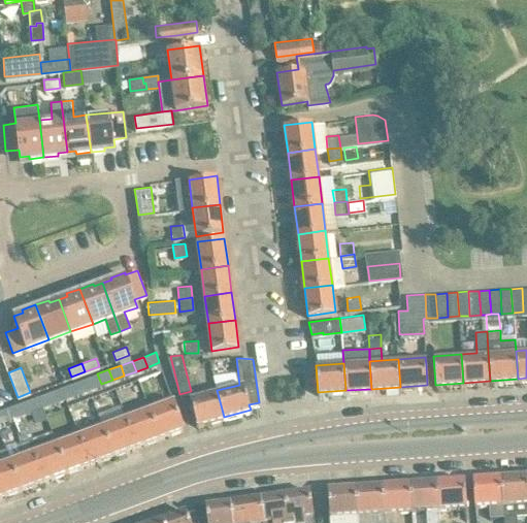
[(101,384),(97,373),(86,379),(89,388),(101,384)]
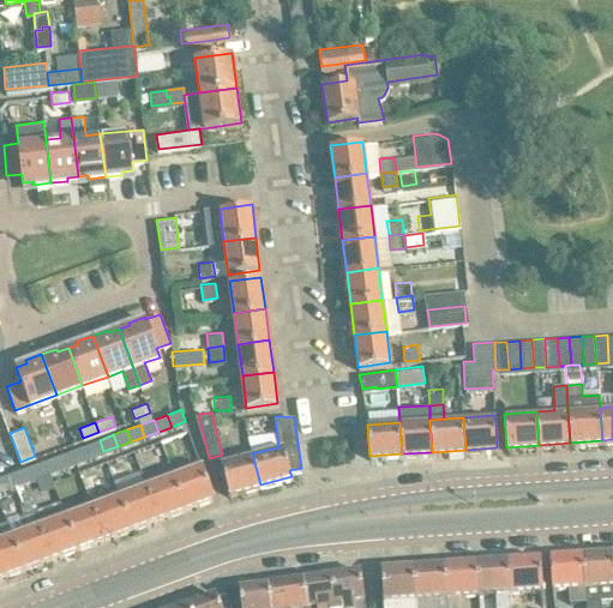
[(103,451),(100,440),(86,445),(90,457),(103,451)]
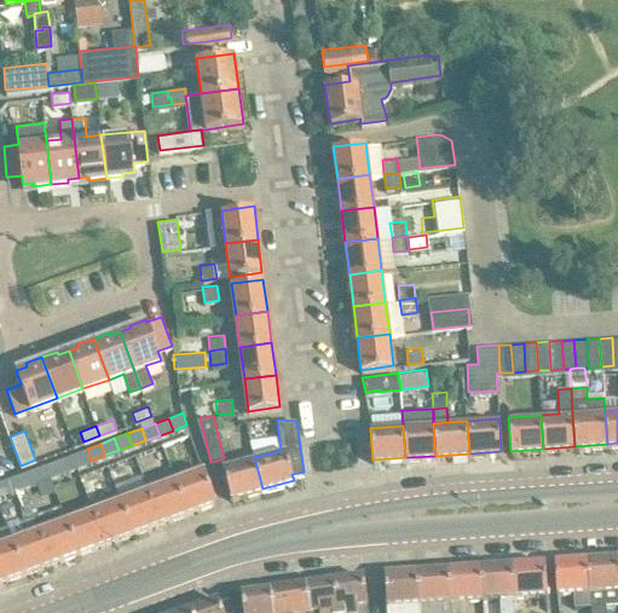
[(91,461),(87,449),(73,454),(78,466),(91,461)]
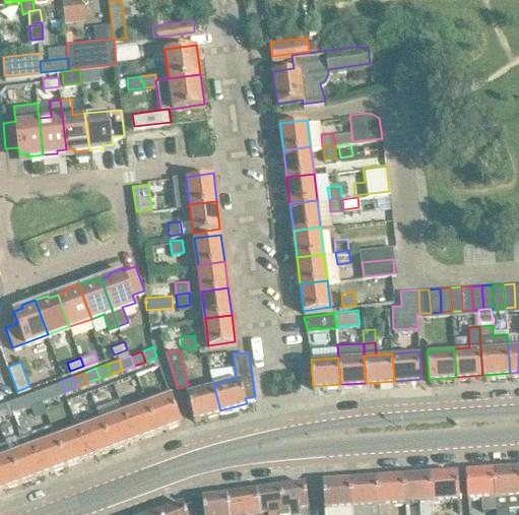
[(65,391),(61,381),(50,385),(54,395),(65,391)]
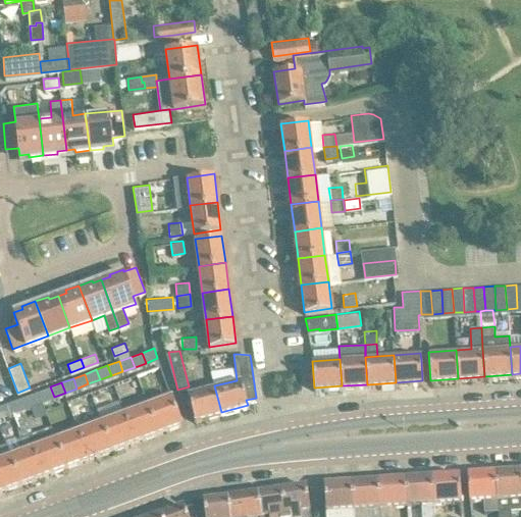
[(221,412),(214,385),(188,393),(195,419),(221,412)]
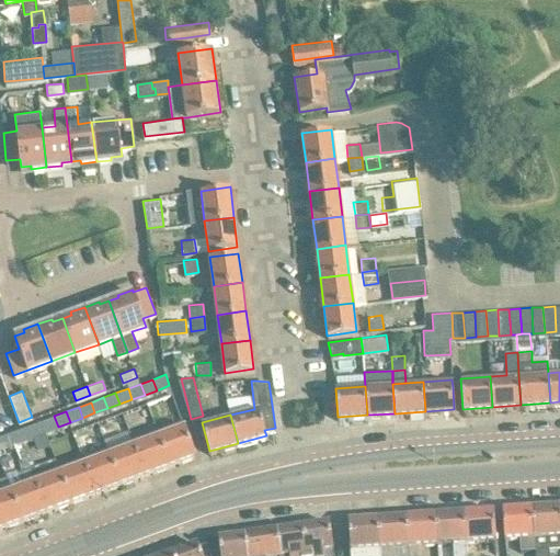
[(58,427),(54,416),(42,420),(45,431),(58,427)]
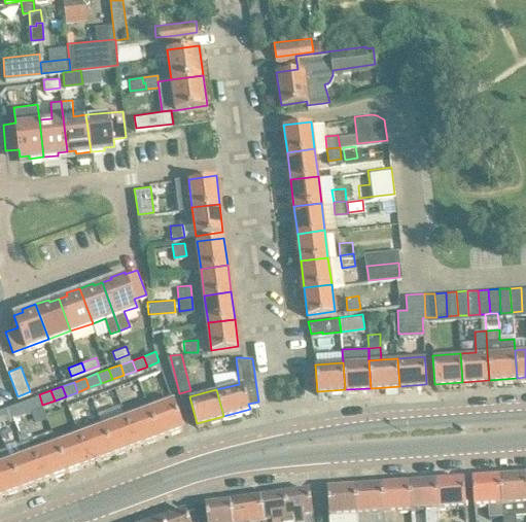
[(42,405),(39,394),(27,398),(31,409),(42,405)]
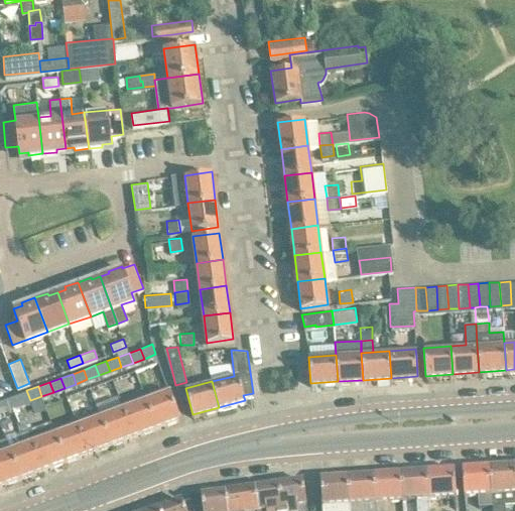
[(178,418),(171,399),(167,387),(144,396),(156,426),(178,418)]
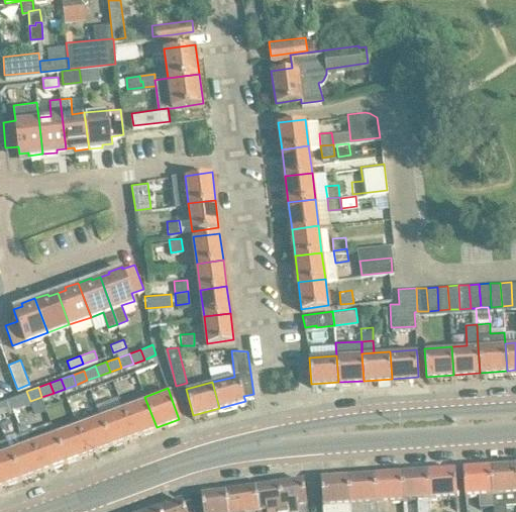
[(30,401),(26,391),(15,396),(19,406),(30,401)]
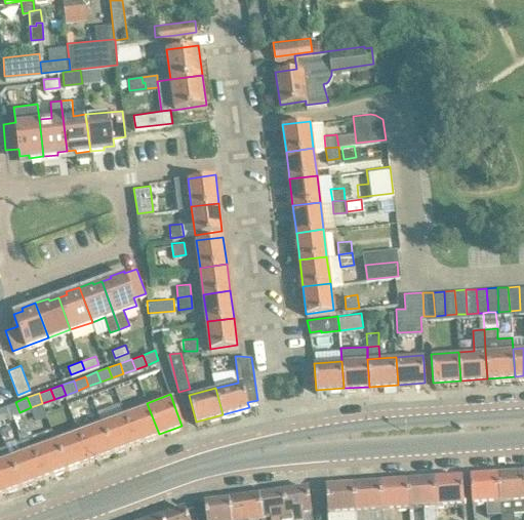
[(19,412),(15,402),(4,406),(7,416),(19,412)]
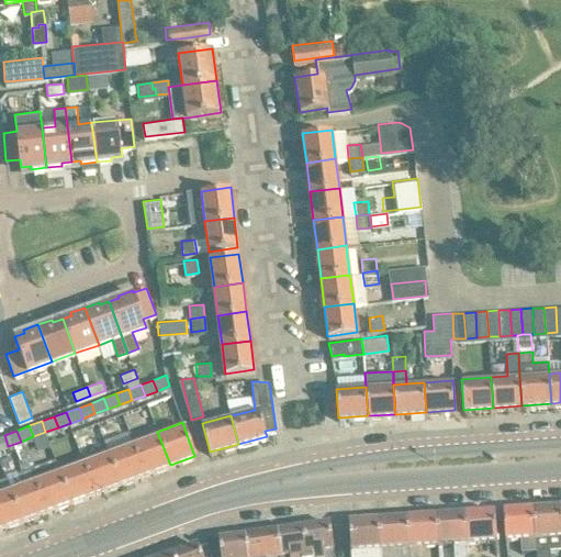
[(170,465),(157,432),(133,441),(145,474),(170,465)]
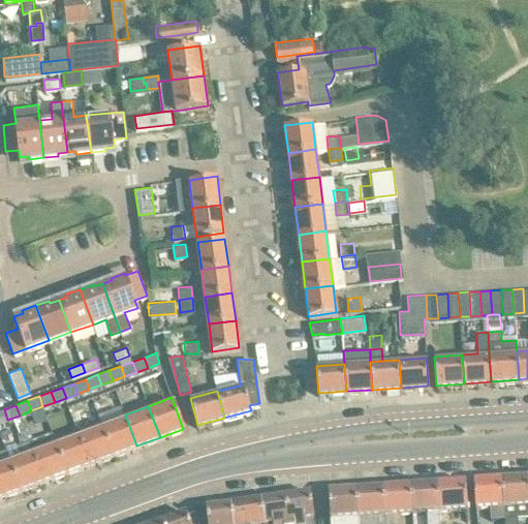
[(136,445),(125,414),(101,424),(113,455),(136,445)]
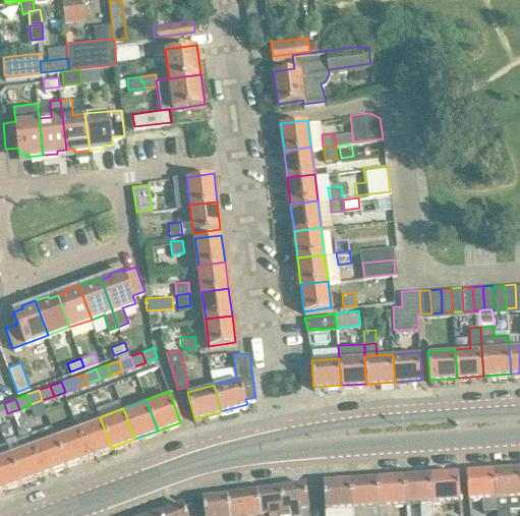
[(111,448),(100,417),(77,425),(89,456),(111,448)]
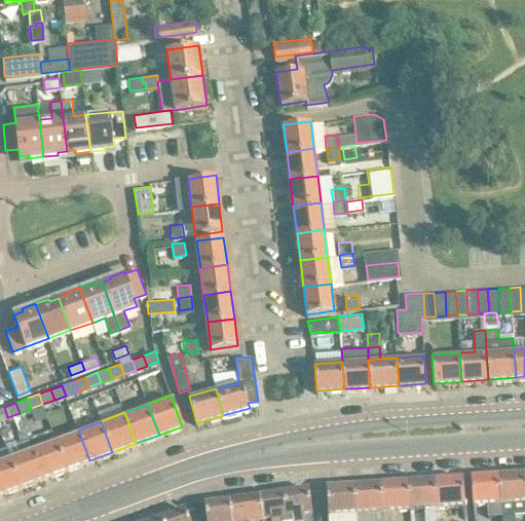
[(51,429),(28,437),(32,447),(54,438),(51,429)]
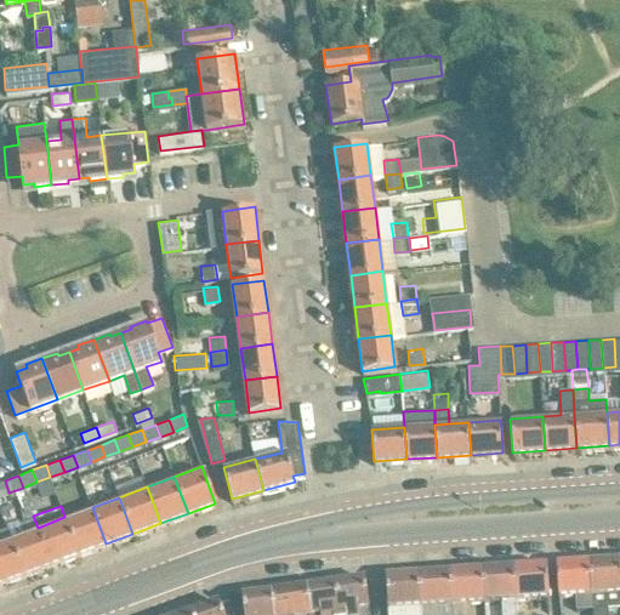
[(106,544),(92,507),(64,517),(78,553),(106,544)]
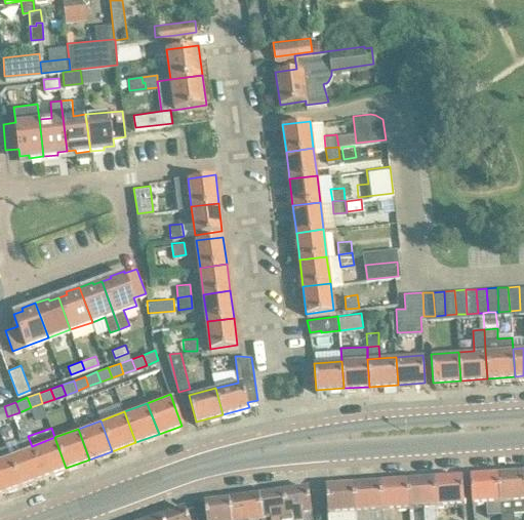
[(43,477),(32,446),(28,436),(5,444),(8,454),(19,485),(43,477)]
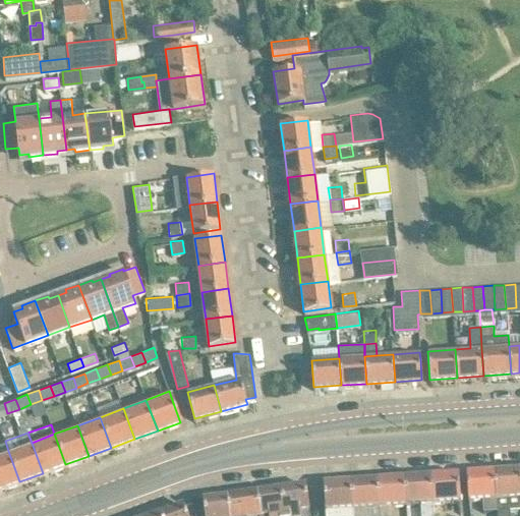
[(65,464),(54,434),(32,443),(43,473),(65,464)]
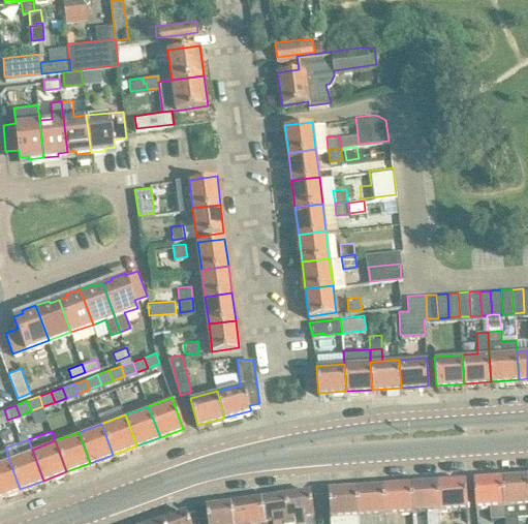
[(0,496),(20,489),(8,458),(5,448),(0,450),(0,496)]
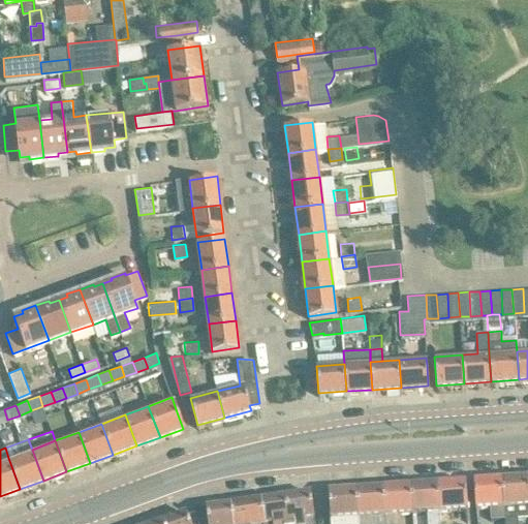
[(527,514),(527,473),(501,476),(504,523),(517,523),(517,516),(527,514)]
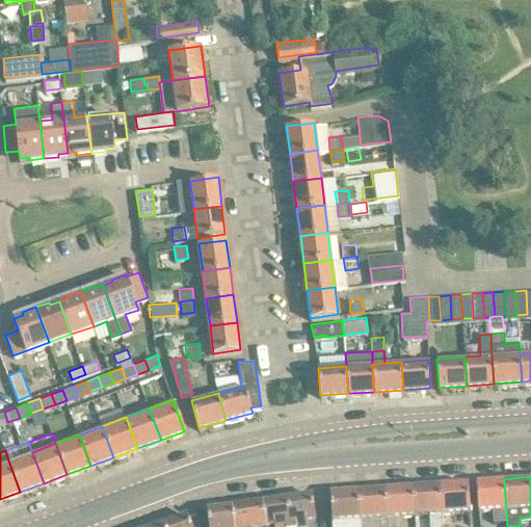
[(507,526),(504,479),(476,480),(478,508),(494,507),(495,526),(507,526)]
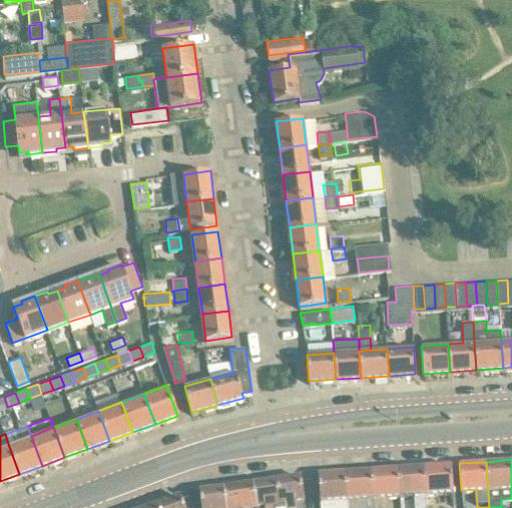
[(453,491),(451,464),(425,466),(426,493),(453,491)]
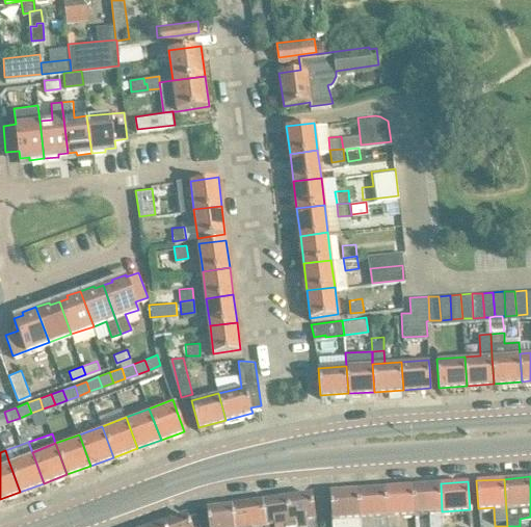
[(443,526),(442,511),(441,483),(413,485),(415,512),(429,511),(429,526),(443,526)]
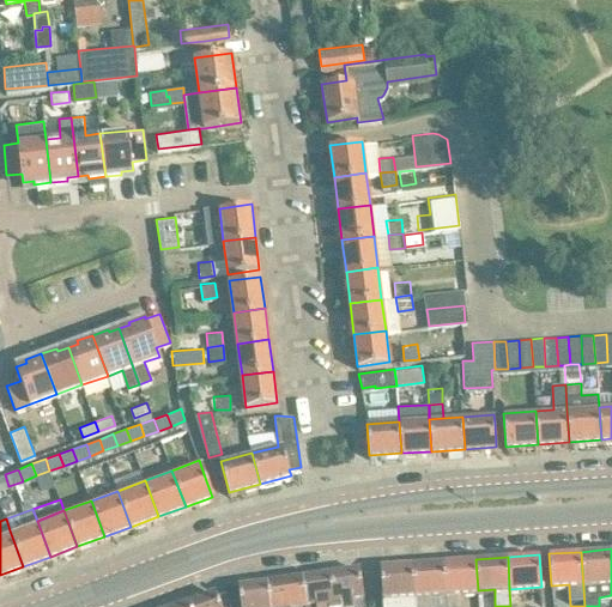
[(478,590),(476,559),(444,560),(446,593),(478,590)]
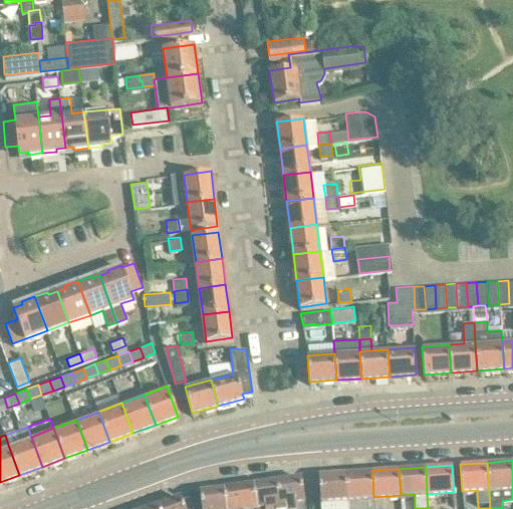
[(374,508),(373,497),(372,470),(345,472),(347,499),(348,508),(374,508)]
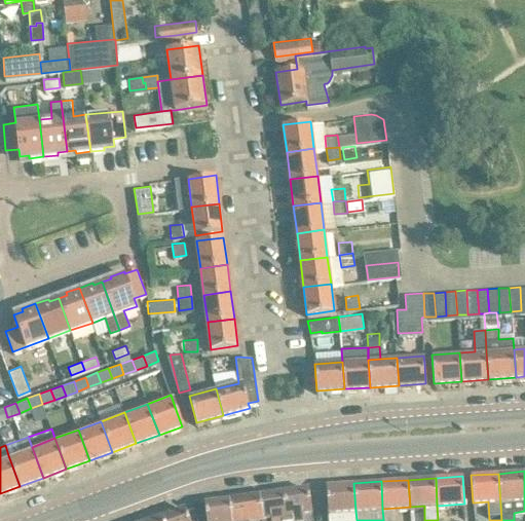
[(357,520),(355,511),(353,483),(327,485),(328,506),(328,520),(357,520)]
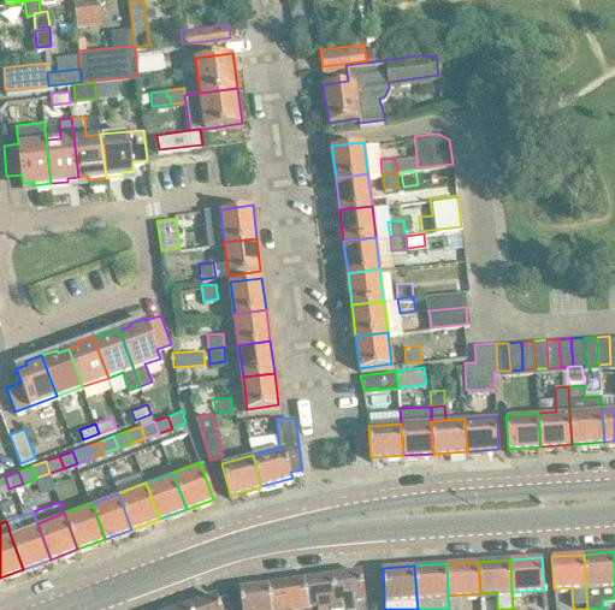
[(366,609),(361,570),(331,574),(336,609),(346,609),(356,609),(355,609),(366,609)]
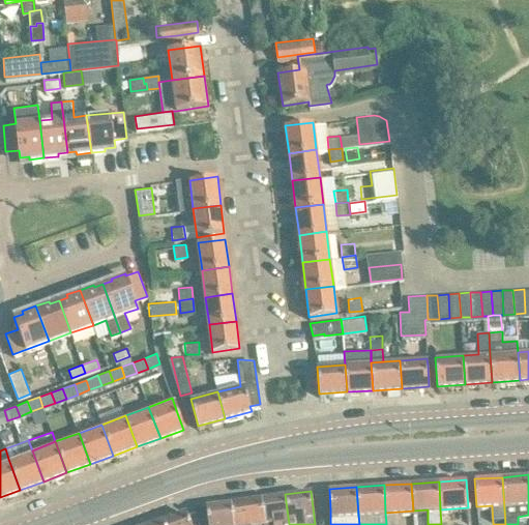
[(289,524),(285,494),(258,498),(261,523),(272,522),(272,524),(289,524)]
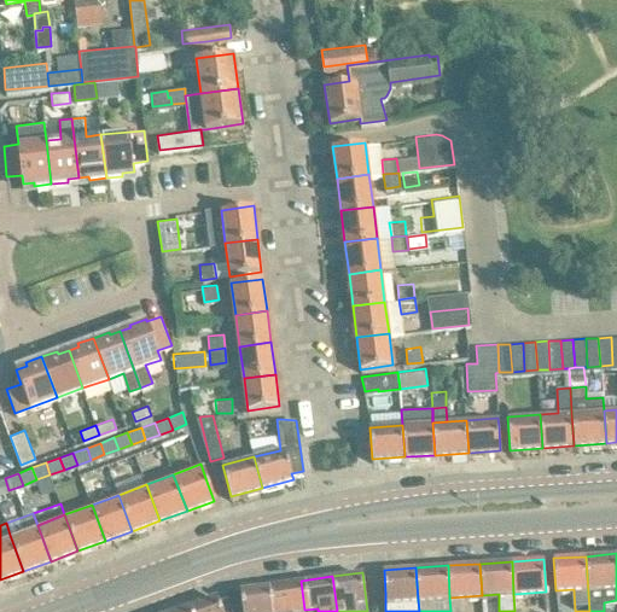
[(304,610),(301,581),(269,586),(273,611),(302,611),(303,610),(304,610)]
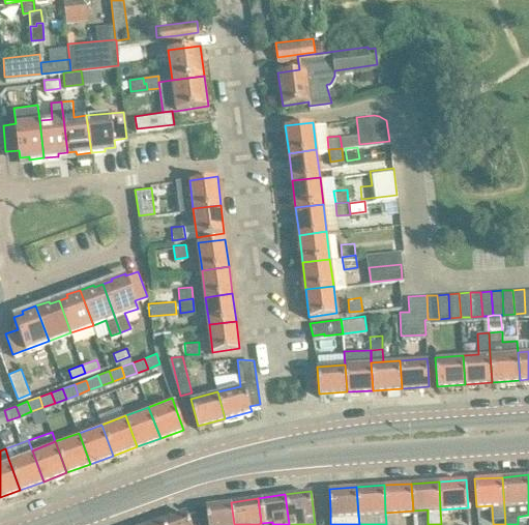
[(234,524),(231,502),(205,505),(208,524),(234,524)]
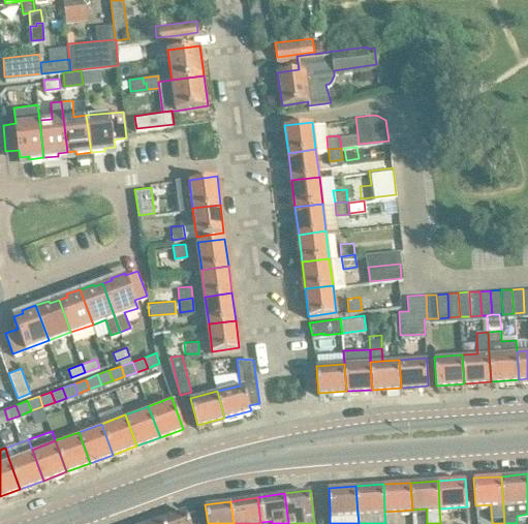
[(198,523),(194,509),(186,511),(185,510),(161,519),(162,523),(198,523)]
